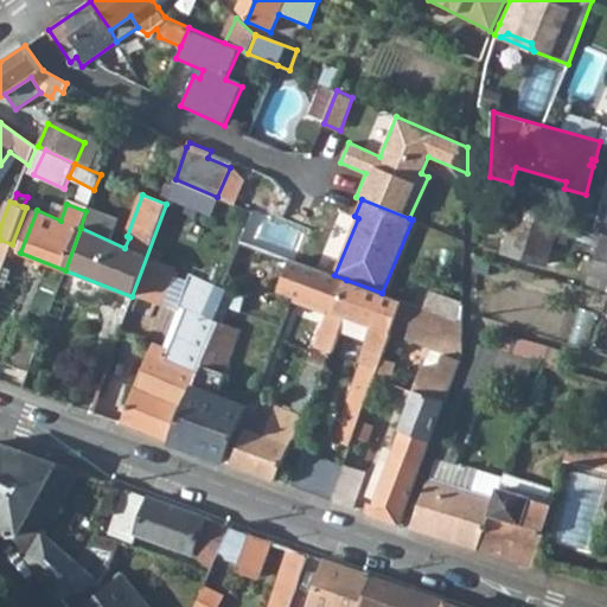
[(544,263),(553,240),(560,217),(519,206),(504,251),(544,263)]
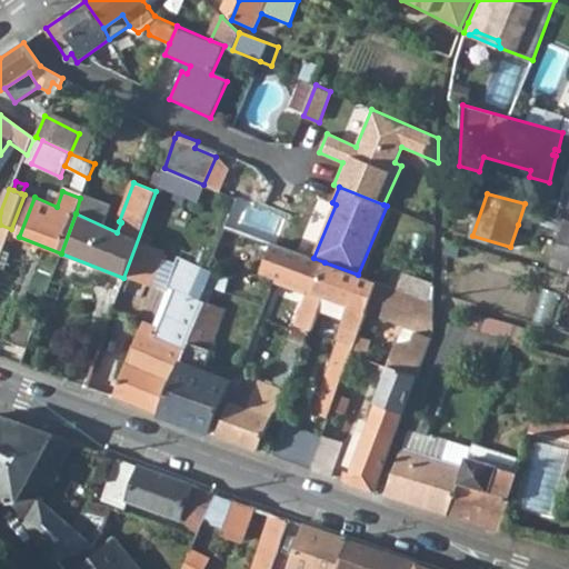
[(538,207),(525,203),(518,225),(530,230),(538,207)]
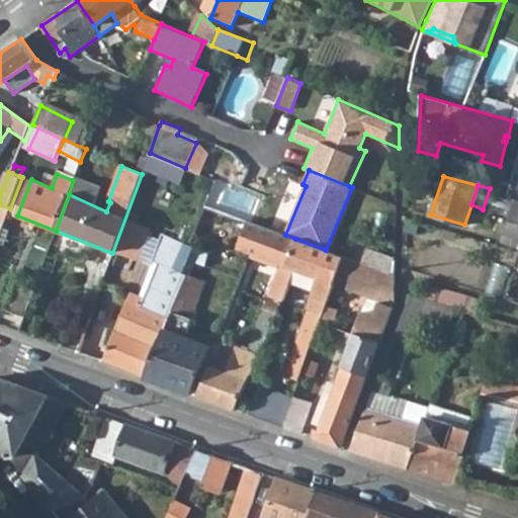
[(517,247),(517,203),(513,202),(501,243),(517,247)]
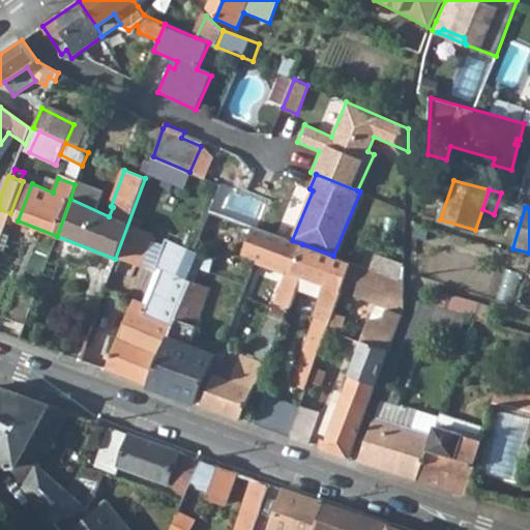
[(10,213),(0,209),(0,225),(5,228),(10,213)]
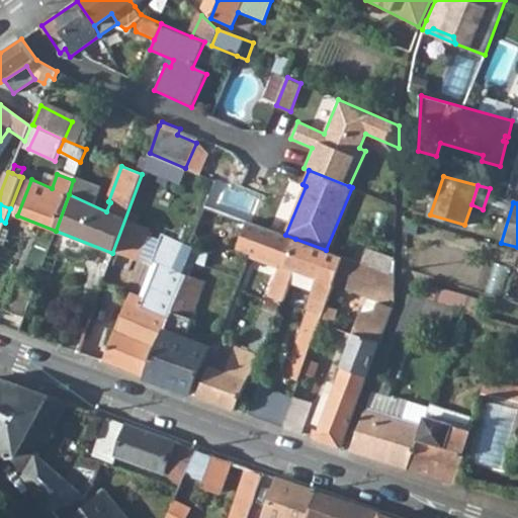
[(205,205),(194,231),(206,236),(238,247),(248,222),(205,205)]
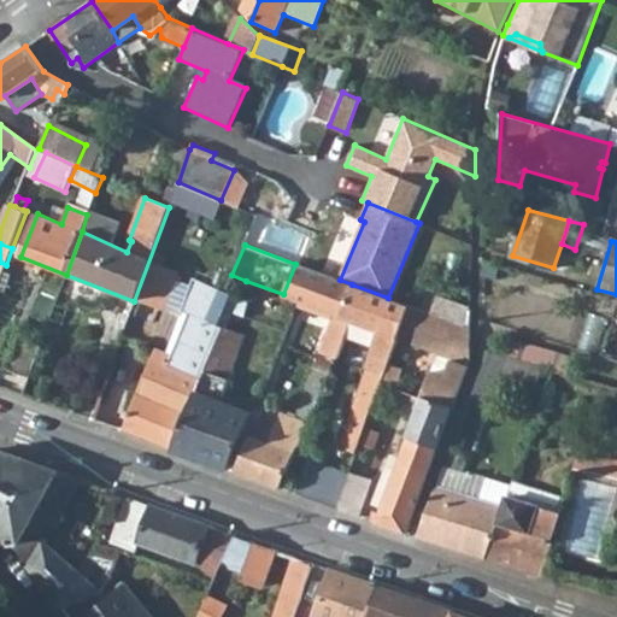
[(178,272),(148,262),(134,301),(164,312),(178,272)]
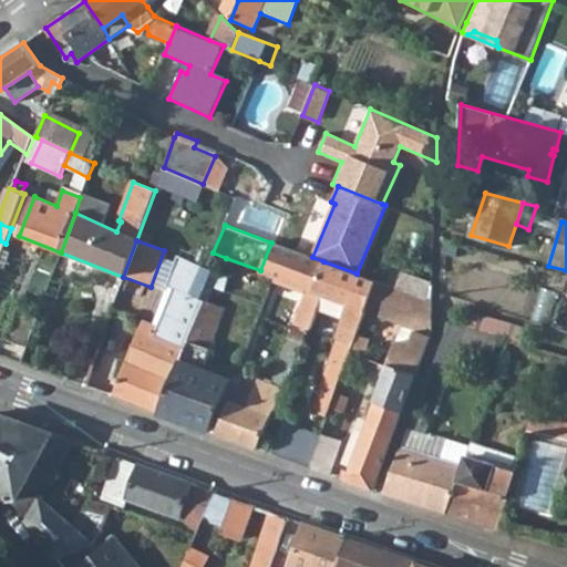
[(260,270),(274,276),(294,284),(308,289),(298,318),(291,316),(289,322),(309,330),(321,294),(312,290),(323,261),(312,257),(271,243),(260,270)]
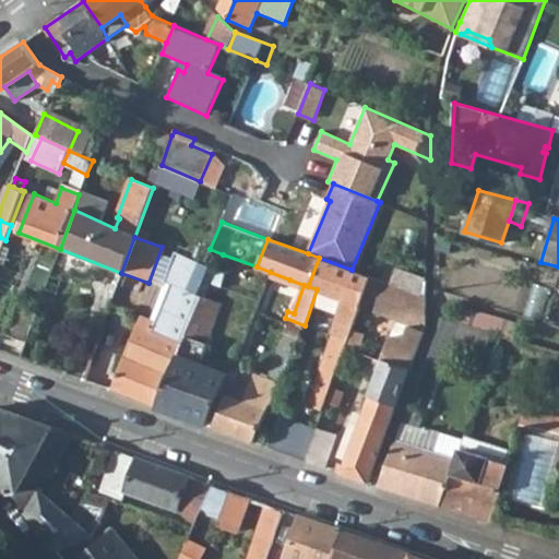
[(210,249),(203,263),(216,270),(223,254),(210,249)]
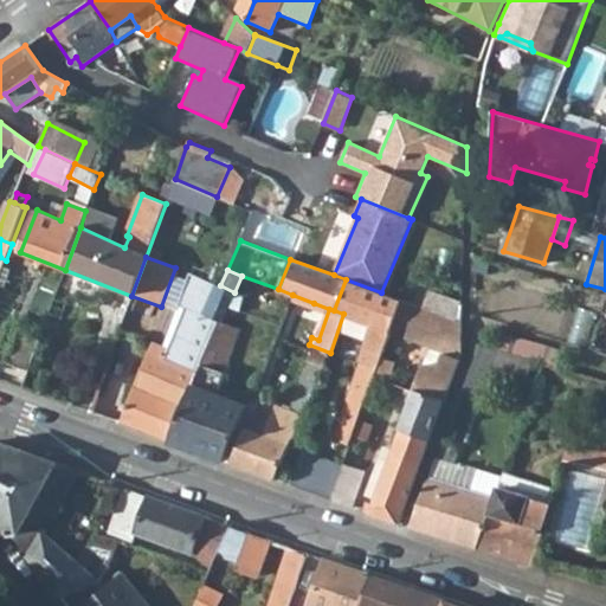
[(172,443),(219,322),(204,315),(217,283),(189,274),(178,305),(185,308),(167,347),(152,341),(121,424),(172,443)]
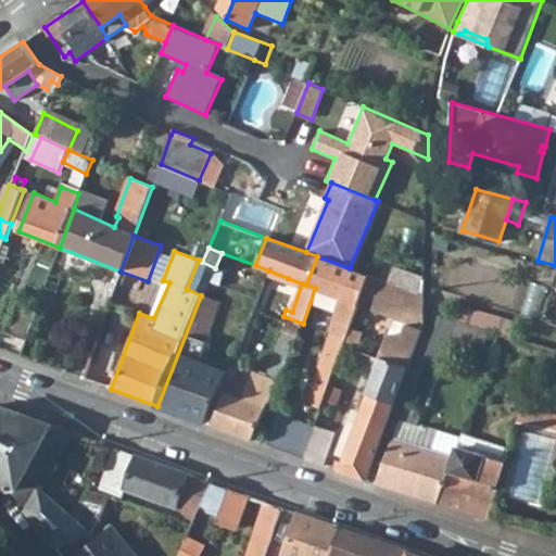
[(306,285),(315,288),(342,299),(323,351),(325,352),(307,403),(320,408),(343,345),(345,340),(358,304),(369,275),(350,268),(317,256),(306,285)]
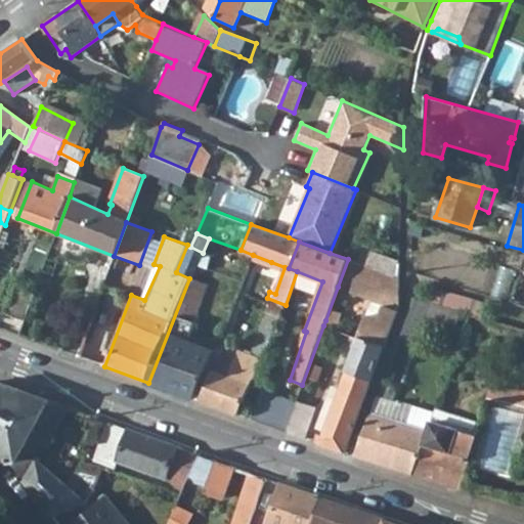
[(176,272),(189,278),(191,276),(203,253),(190,247),(187,245),(176,272)]
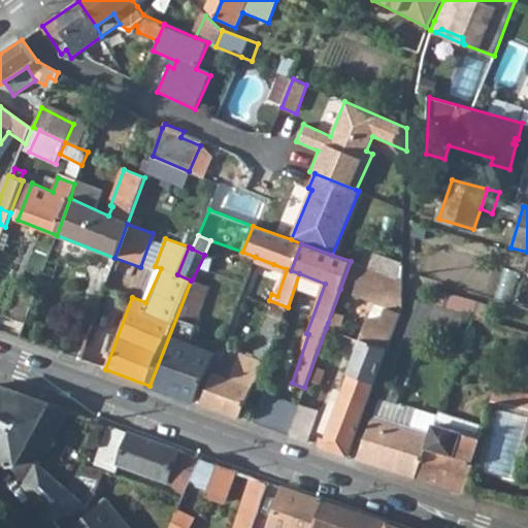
[(269,274),(273,264),(255,257),(252,266),(269,274)]
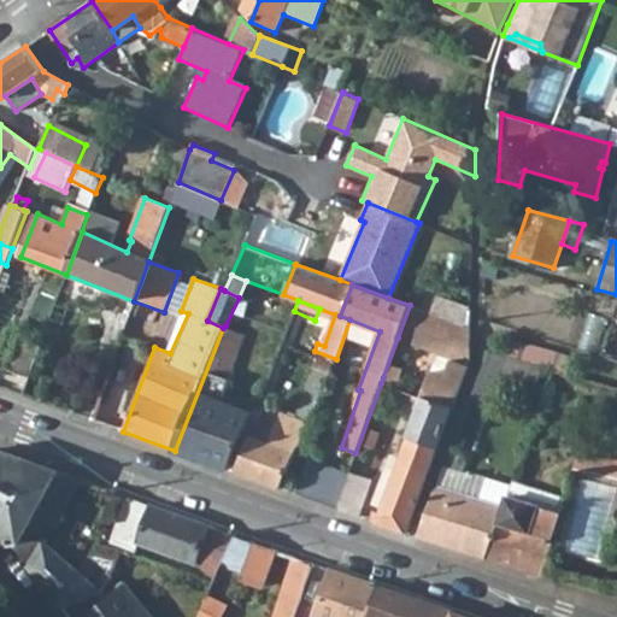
[(471,328),(410,305),(398,338),(454,359),(447,376),(433,370),(421,398),(452,410),(471,358),(471,328)]
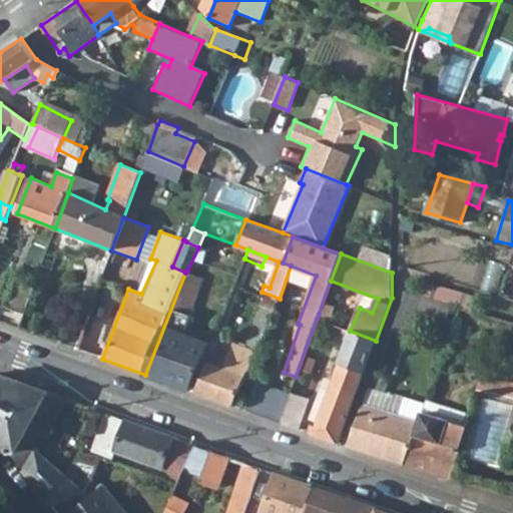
[(203,279),(187,271),(185,273),(145,375),(190,391),(208,345),(182,335),(203,279)]
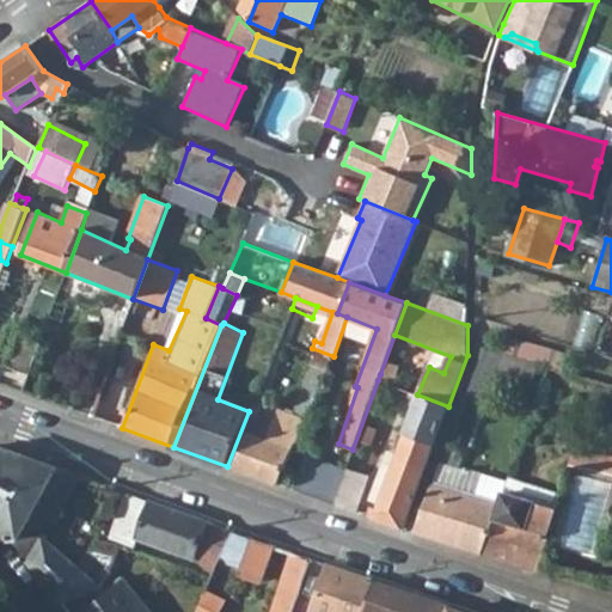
[(7,366),(29,374),(38,348),(17,340),(7,366)]
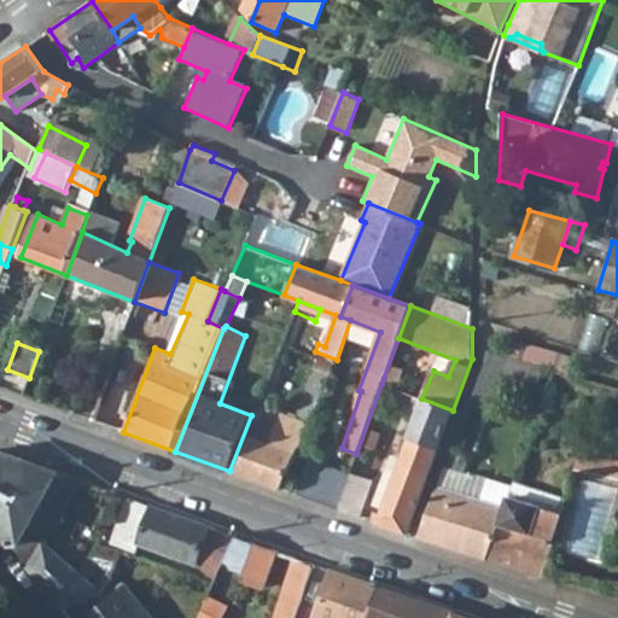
[(489,403),(502,367),(507,356),(488,351),(471,396),(489,403)]
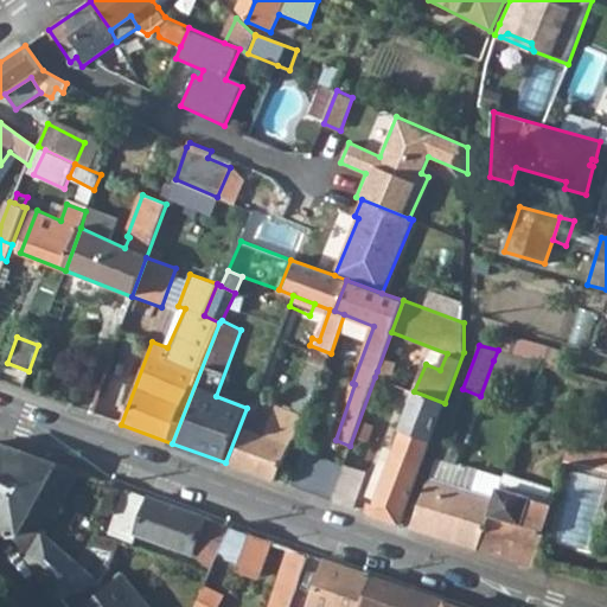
[(536,362),(498,350),(493,360),(531,375),(536,362)]
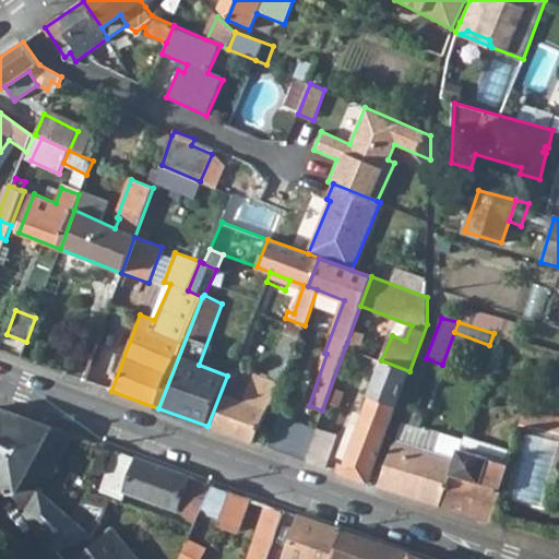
[(213,428),(253,442),(266,411),(284,382),(298,340),(284,334),(269,377),(275,379),(273,384),(253,376),(245,396),(229,390),(213,428)]
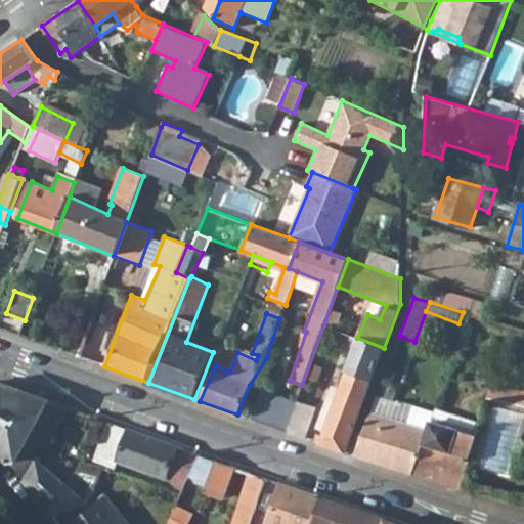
[(336,323),(325,320),(323,325),(334,330),(336,323)]
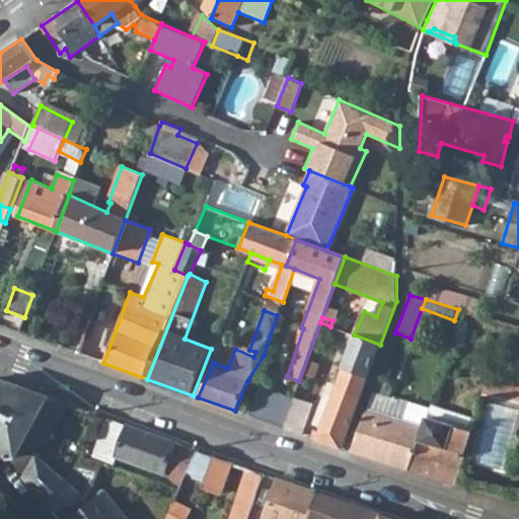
[(343,449),(380,345),(354,335),(319,433),(313,430),(310,438),(343,449)]
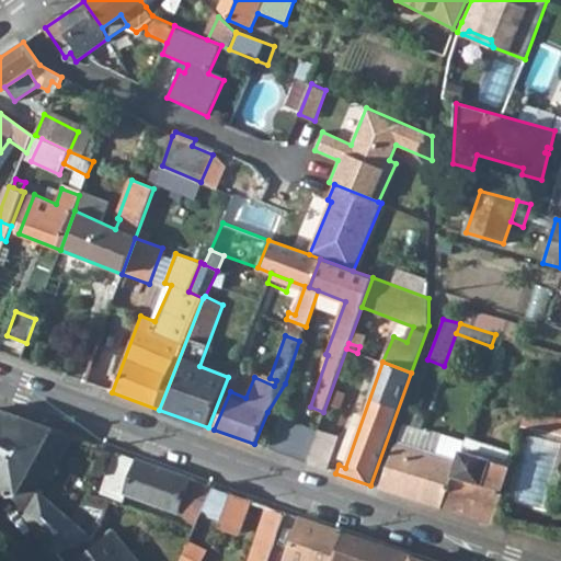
[(0,442),(43,483),(69,434),(0,408),(0,442)]
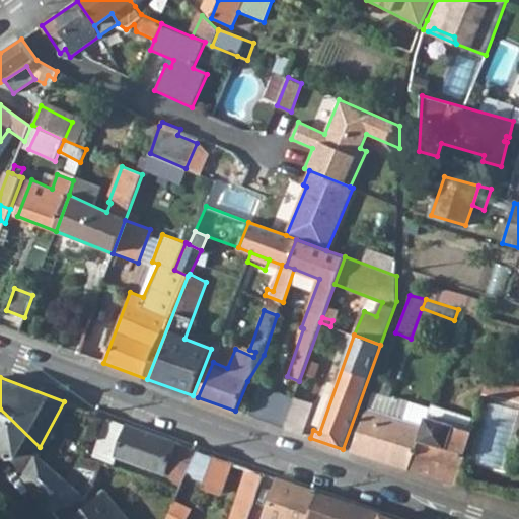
[(483,395),(504,399),(507,388),(486,382),(483,395)]
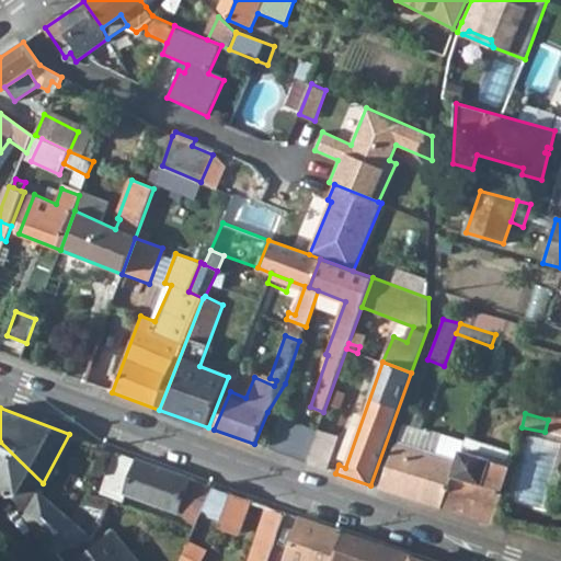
[(306,462),(318,432),(282,418),(270,449),(306,462)]
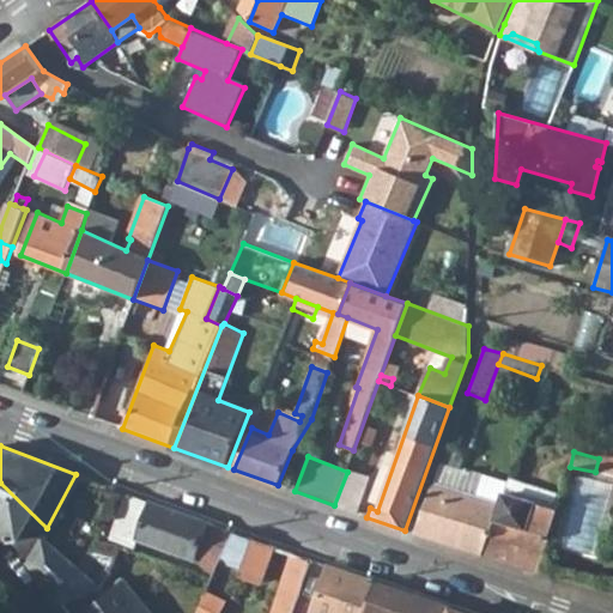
[(334,505),(356,513),(369,478),(347,468),(347,472),(334,505)]
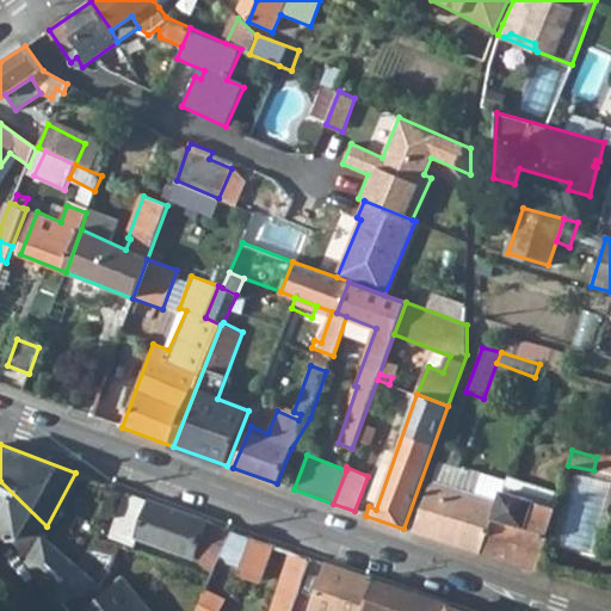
[(0,525),(29,561),(41,538),(47,526),(0,481),(0,525)]
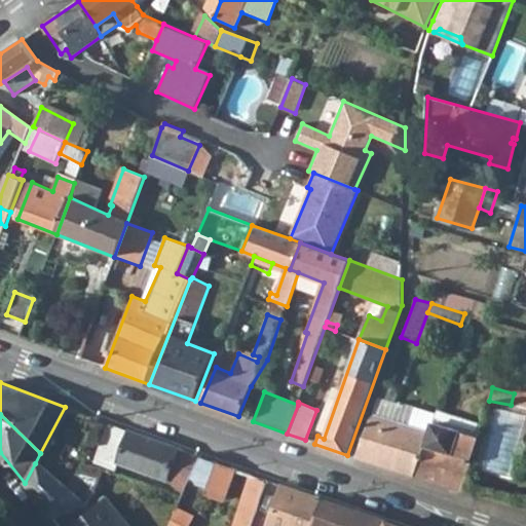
[(373,415),(358,459),(413,477),(426,433),(373,415)]
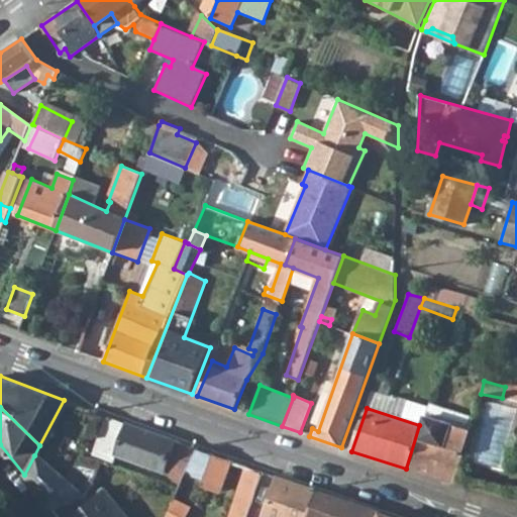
[(406,469),(452,482),(470,430),(423,415),(419,425),(406,469)]
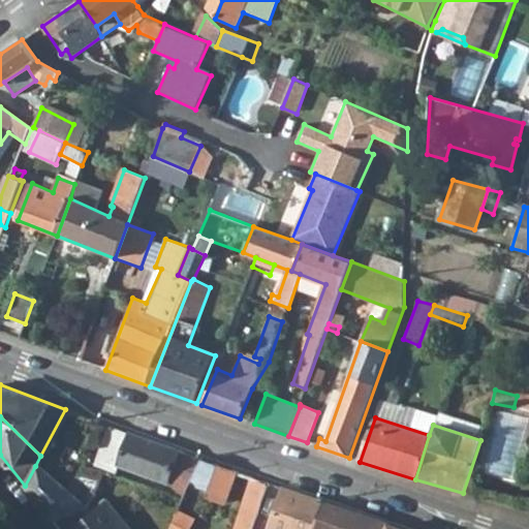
[(125,445),(119,464),(173,485),(174,479),(189,487),(191,483),(203,458),(130,432),(125,445)]
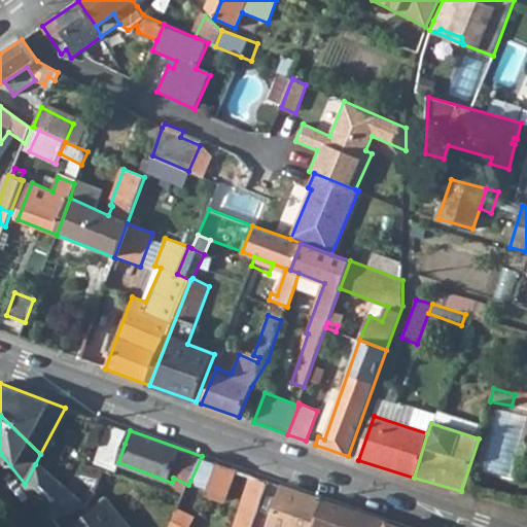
[(116,440),(105,469),(114,473),(118,462),(125,444),(116,440)]
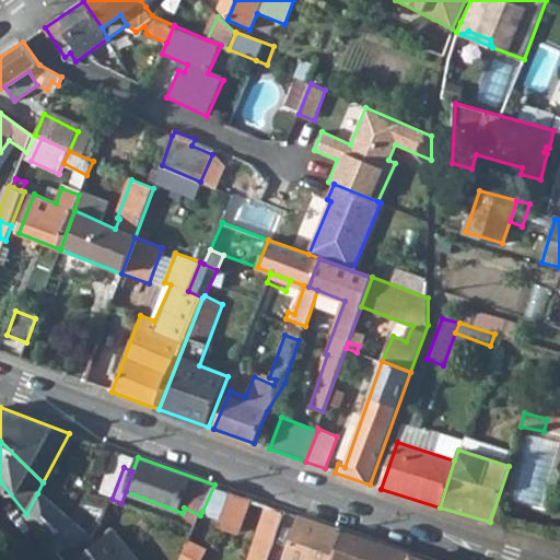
[(211,516),(220,520),(231,490),(214,485),(202,511),(210,513),(211,516)]
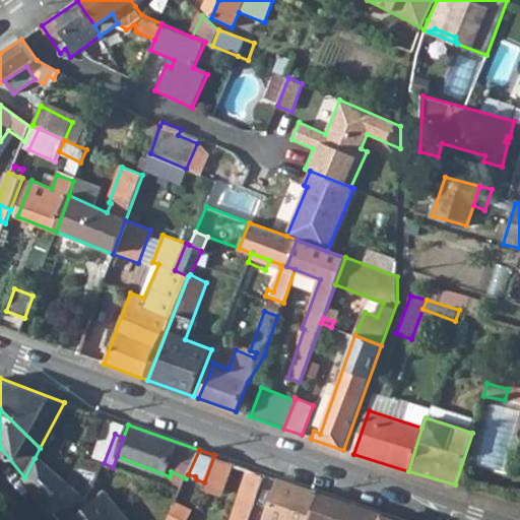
[(204,482),(203,485),(221,493),(233,461),(214,455),(204,482)]
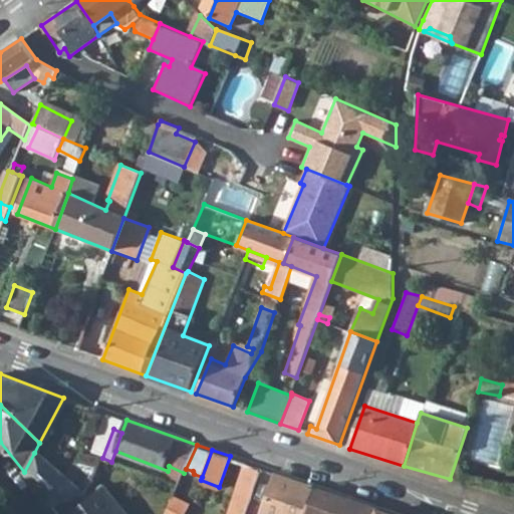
[(78,460),(97,469),(102,458),(82,451),(78,460)]
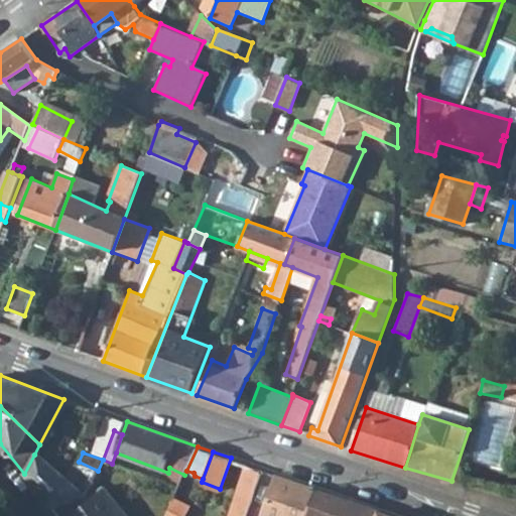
[(86,497),(34,455),(24,474),(52,509),(81,498),(86,497)]
